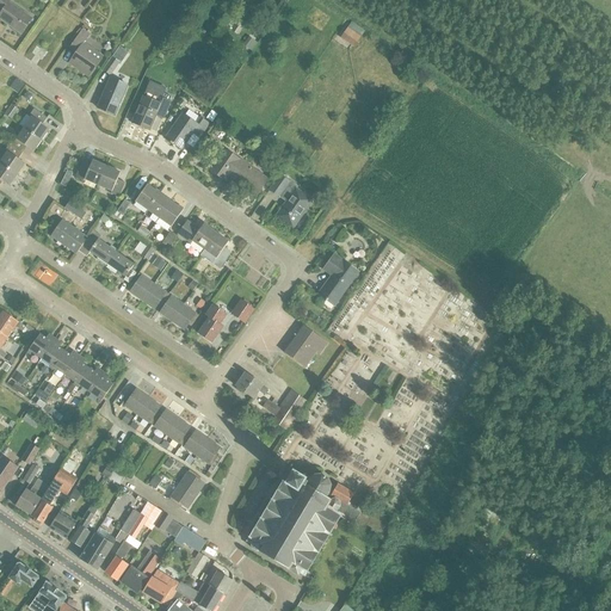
[(0,14),(0,18),(22,34),(32,18),(10,2),(10,0),(0,0),(0,1),(0,10),(2,12),(0,14)]
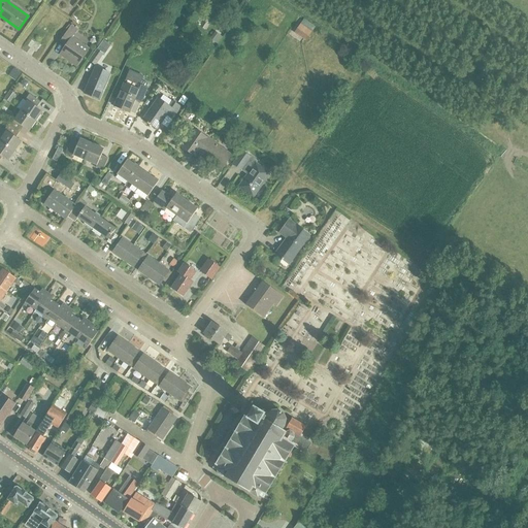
[(301,24),(300,24),(294,33),(306,41),(312,32),(311,32),(315,27),(304,20),(301,24)]
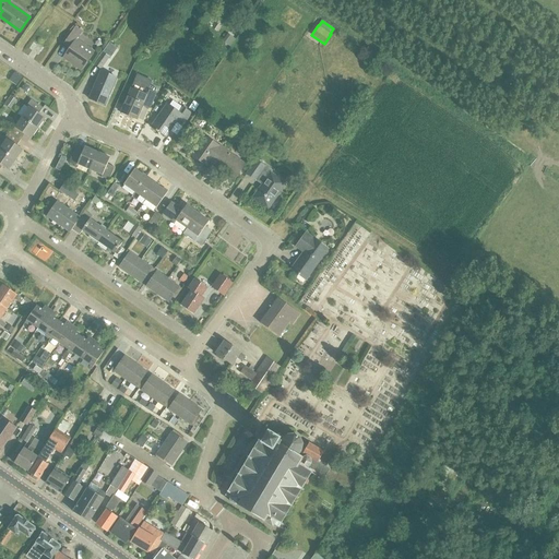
[(73,60),(83,67),(94,52),(75,40),(82,32),(75,27),(63,44),(70,48),(64,58),(71,62),(73,60)]
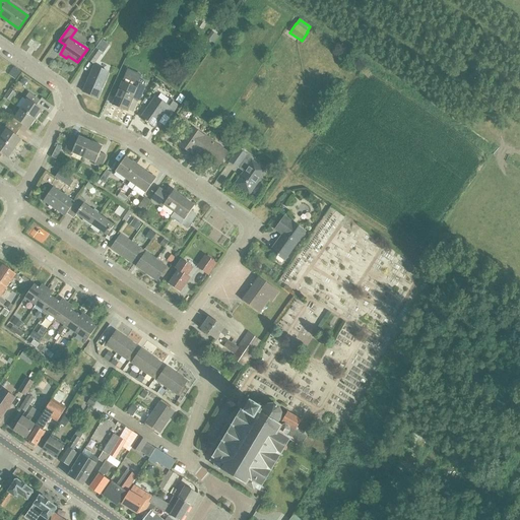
[(213,29),(208,39),(216,43),(221,34),(213,29)]
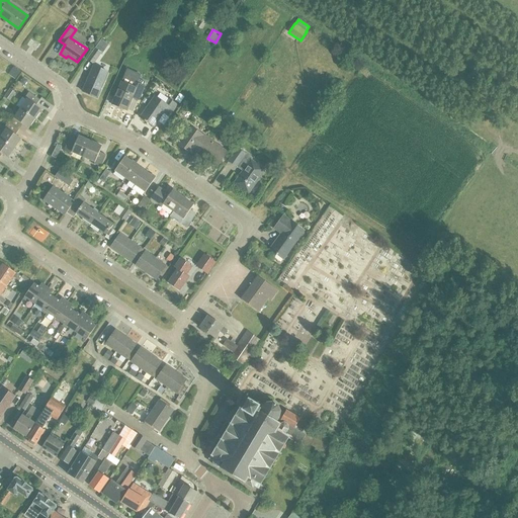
[(103,54),(109,45),(101,39),(87,60),(94,64),(101,53),(103,54)]
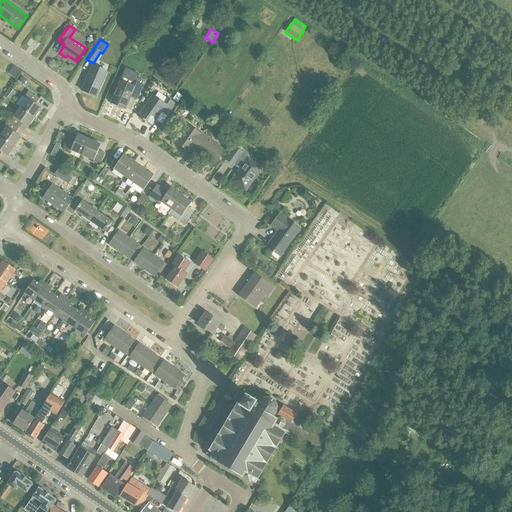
[(82,90),(96,96),(107,71),(93,65),(82,90)]
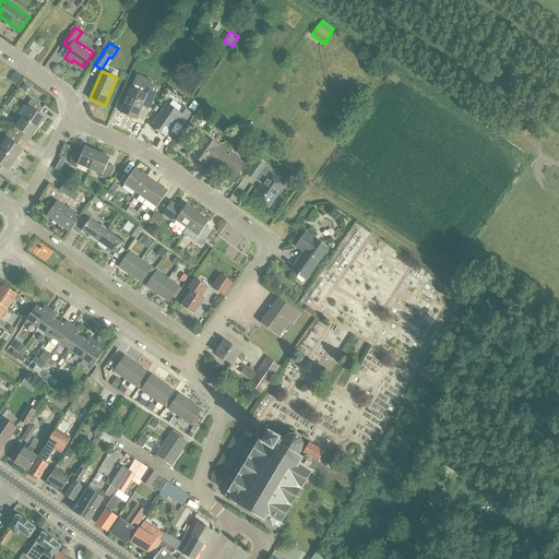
[(150,108),(156,93),(146,90),(144,95),(131,88),(120,113),(137,119),(143,105),(150,108)]
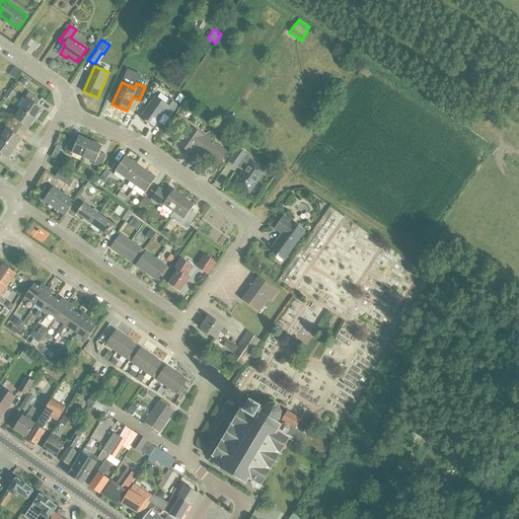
[(27,99),(20,108),(35,119),(43,109),(36,105),(41,100),(29,92),(25,97),(27,99)]
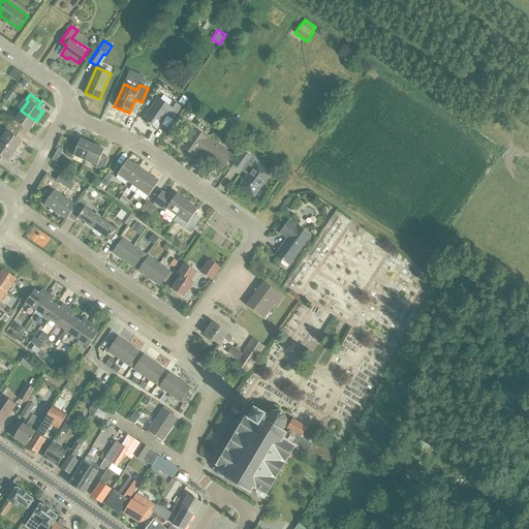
[(173,119),(182,107),(174,102),(170,107),(158,98),(144,120),(157,129),(167,116),(173,119)]
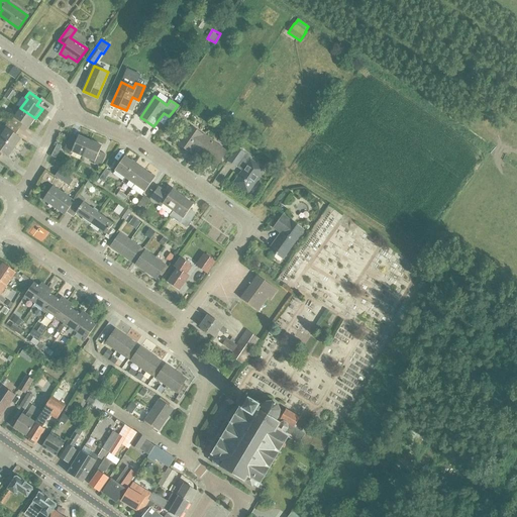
[(12,116),(8,121),(19,129),(23,124),(28,128),(35,118),(20,108),(14,118),(12,116)]
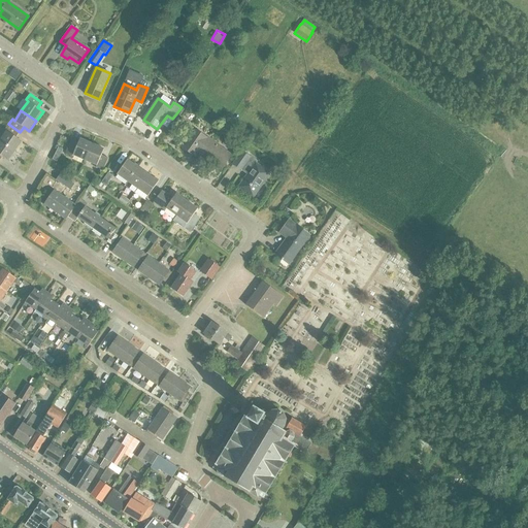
[(7,131),(0,140),(15,152),(22,141),(17,137),(20,132),(8,124),(5,130),(7,131)]
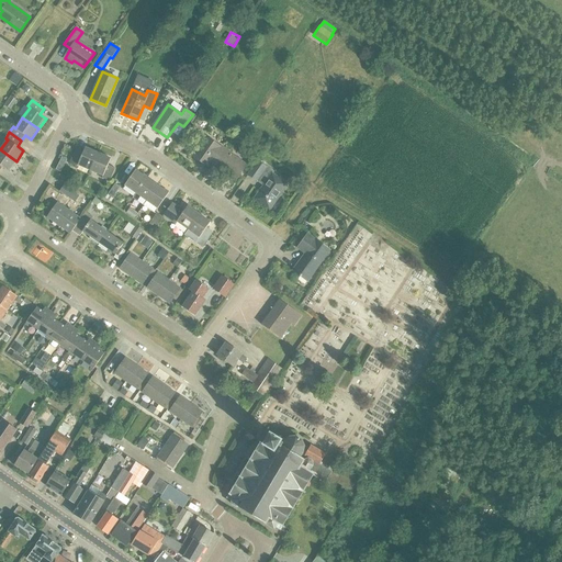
[(222,171),(236,181),(247,165),(208,137),(193,156),(204,164),(208,158),(223,169),(222,171)]
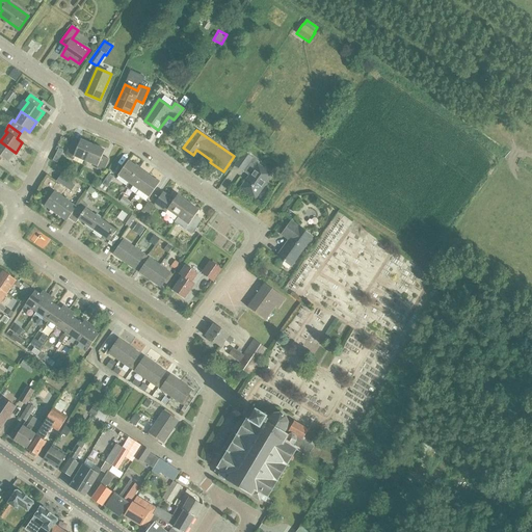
[(74,156),(85,161),(92,144),(81,139),(78,145),(72,142),(65,155),(73,158),(74,156)]
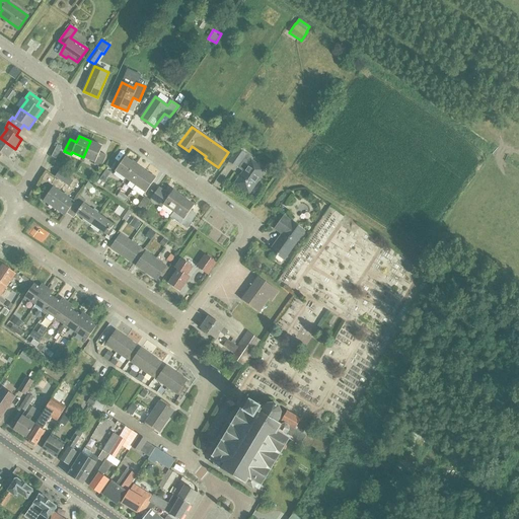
[(15,149),(0,138),(0,156),(2,154),(8,158),(15,149)]
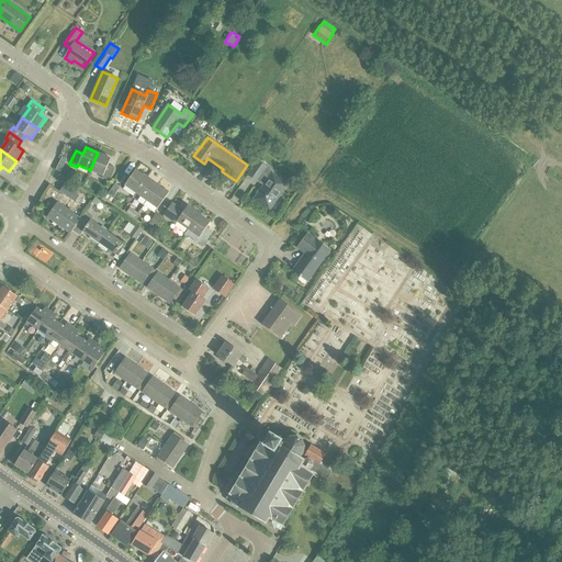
[(98,153),(90,170),(103,176),(102,178),(109,181),(115,168),(108,165),(111,158),(98,153)]
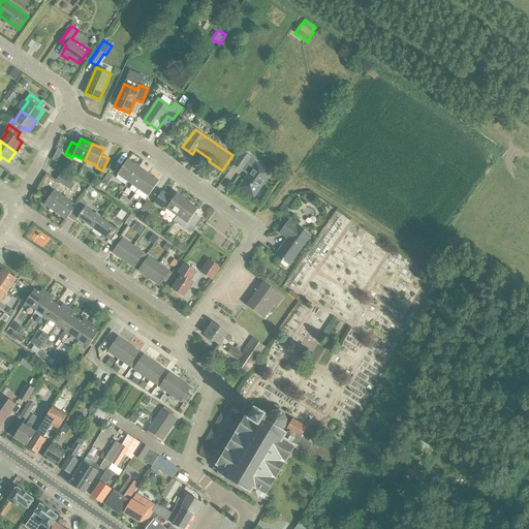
[(240,188),(254,197),(271,174),(257,163),(258,161),(243,151),(234,164),(248,176),(240,188)]
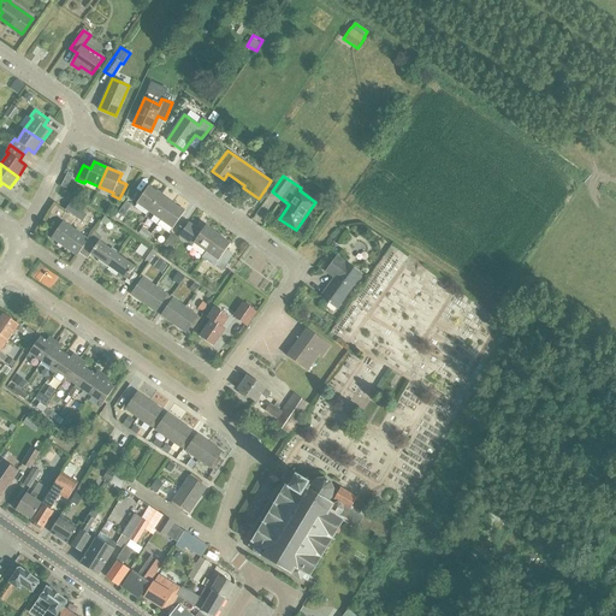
[(137,203),(149,212),(161,195),(149,187),(137,203)]
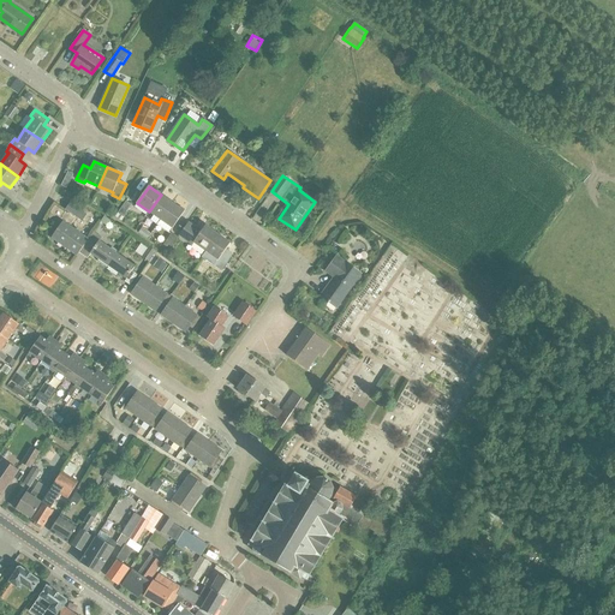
[(149,212),(161,220),(173,203),(161,195),(149,212)]
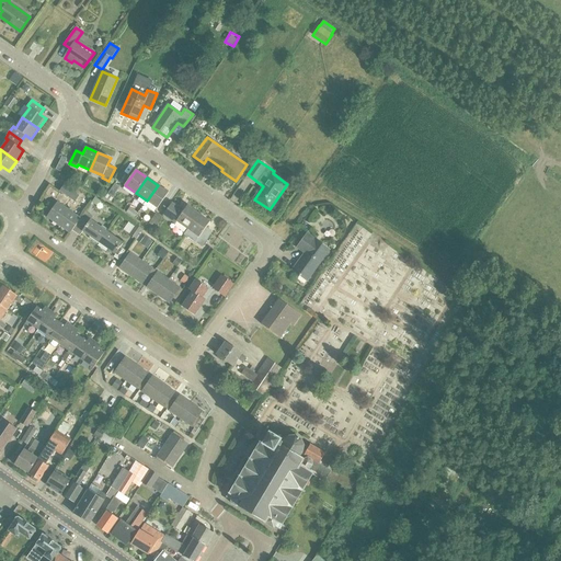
[(107,194),(114,198),(122,187),(115,183),(107,194)]
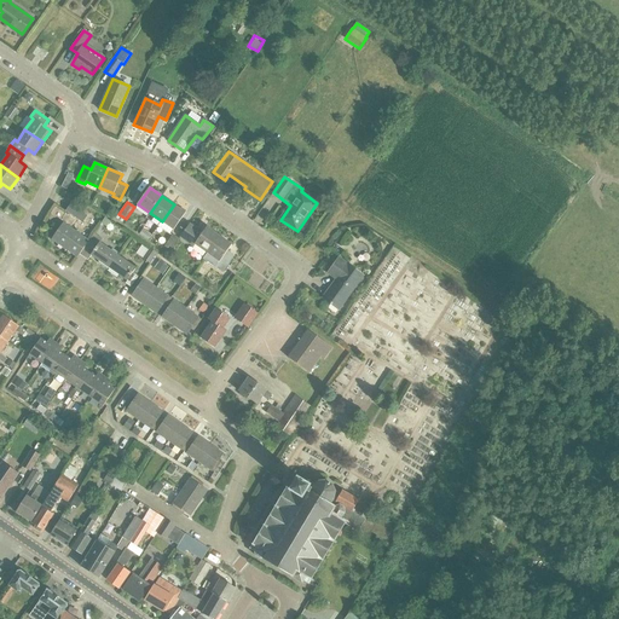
[(65,210),(84,223),(88,217),(71,204),(65,210)]
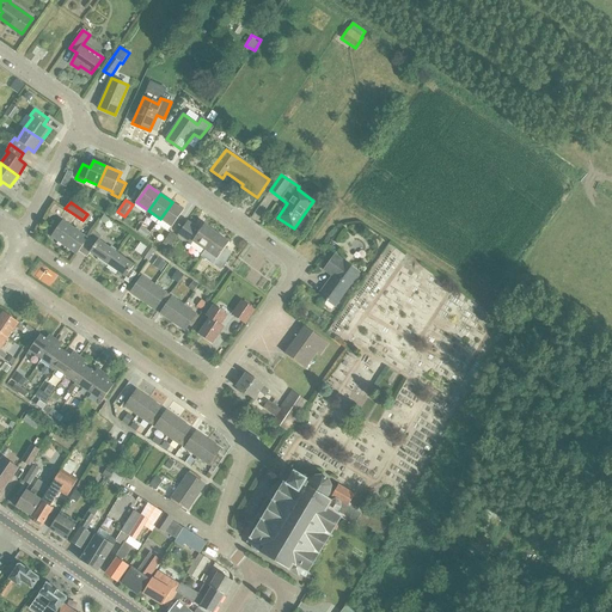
[(172,202),(160,219),(172,227),(184,210),(172,202)]
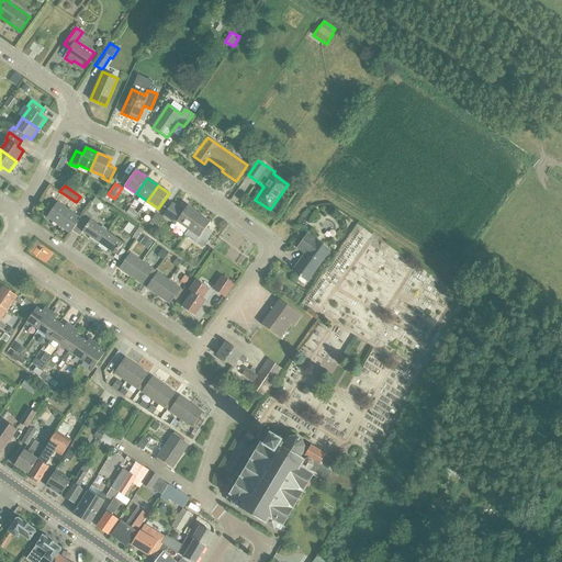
[(70,234),(72,231),(81,218),(58,202),(47,217),(70,234)]
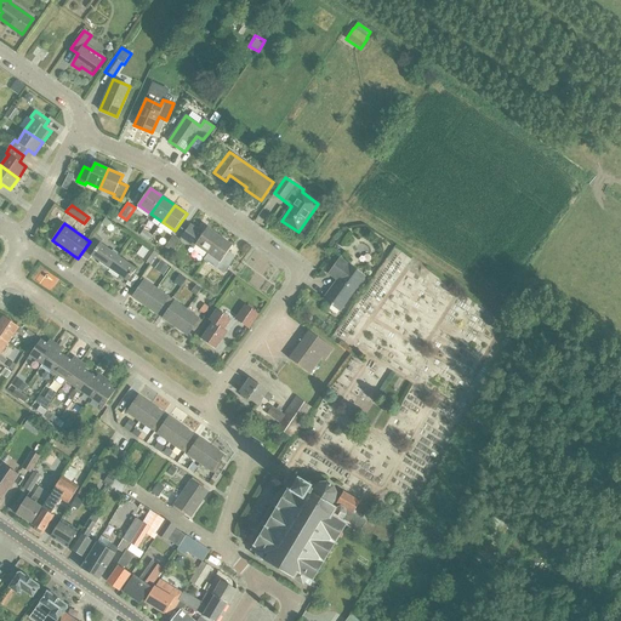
[(195,245),(209,254),(220,237),(208,228),(204,234),(191,224),(181,238),(194,246),(195,245)]
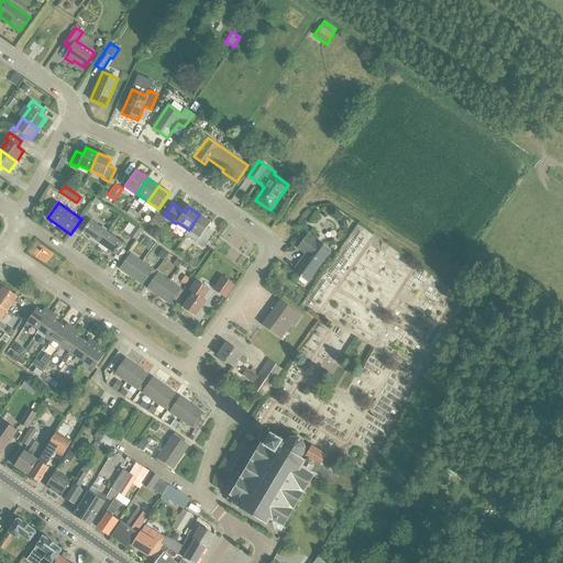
[(127,213),(134,219),(138,214),(130,209),(127,213)]
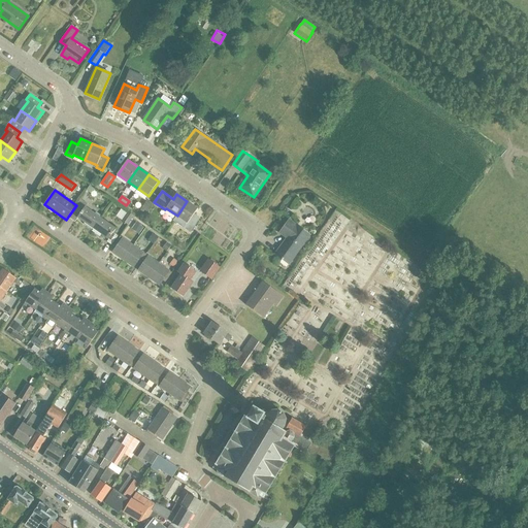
[(77,218),(93,229),(101,218),(86,206),(88,203),(80,199),(76,205),(68,217),(75,222),(77,218)]
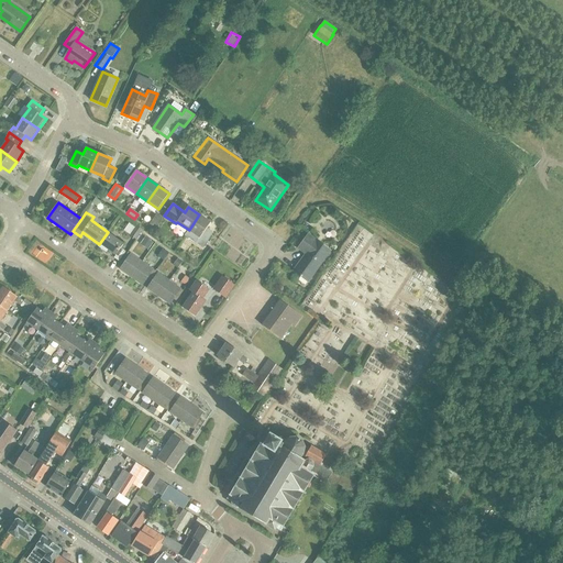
[(150,223),(155,228),(163,217),(157,212),(150,223)]
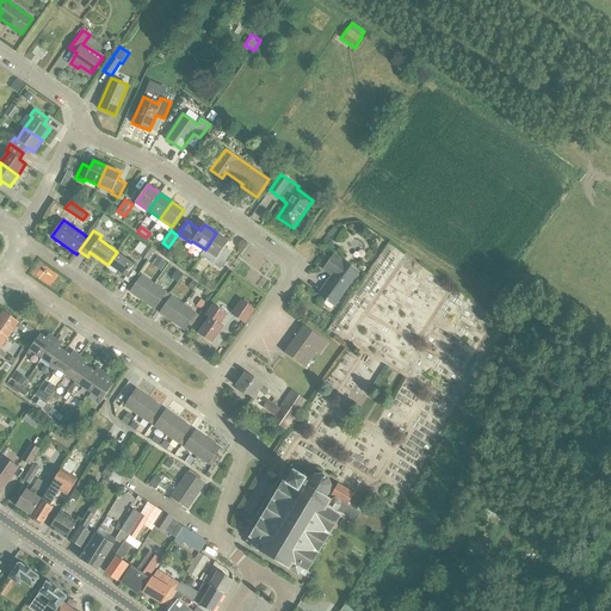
[(216,233),(205,250),(201,255),(220,269),(232,252),(224,247),(228,241),(216,233)]
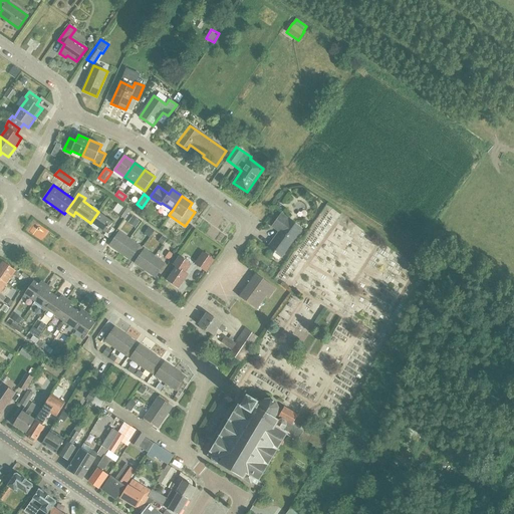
[(118,215),(124,219),(131,210),(125,206),(118,215)]
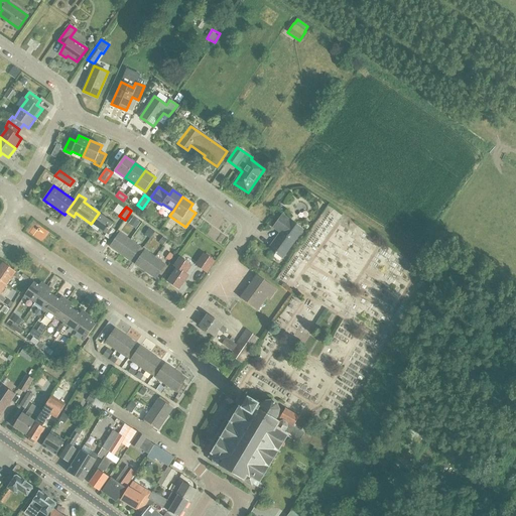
[(99,213),(91,224),(106,234),(114,223),(99,213)]
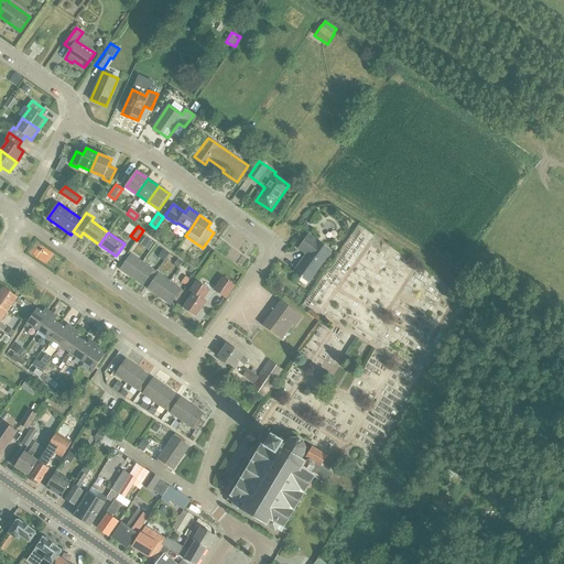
[(294,271),(308,282),(331,251),(308,235),(299,248),(306,255),(294,271)]
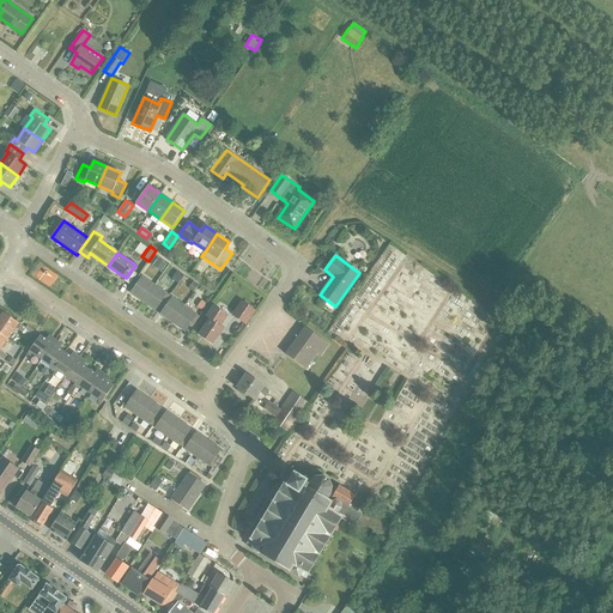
[(131,293),(143,302),(155,285),(140,274),(132,286),(134,287),(131,293)]
